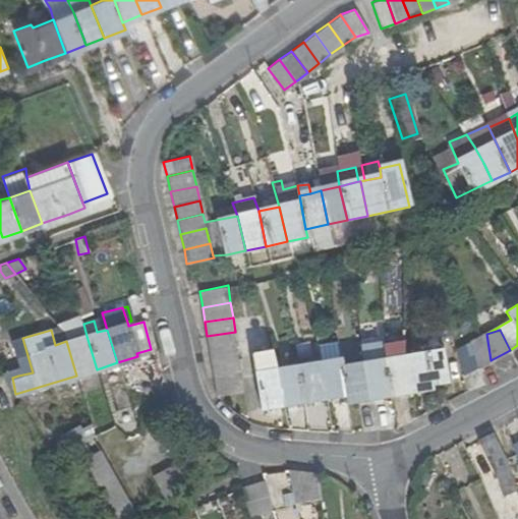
[(237,346),(235,332),(207,336),(209,350),(237,346)]
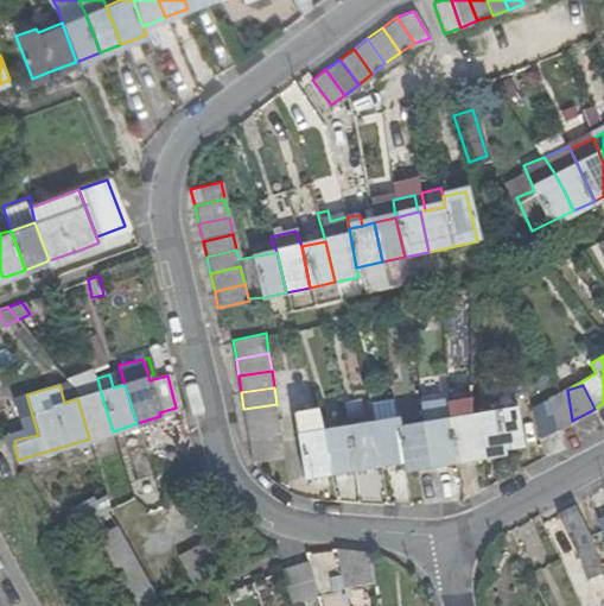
[(555,428),(572,422),(572,421),(567,390),(561,392),(550,396),(555,428)]
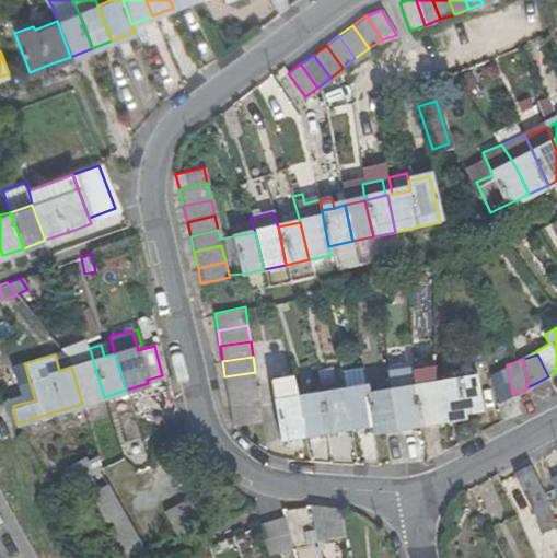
[(82,404),(104,397),(93,361),(71,367),(82,404)]
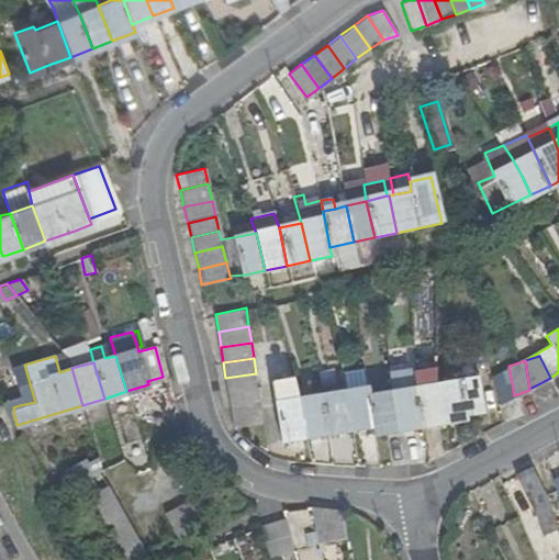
[(35,402),(24,365),(9,369),(20,405),(35,402)]
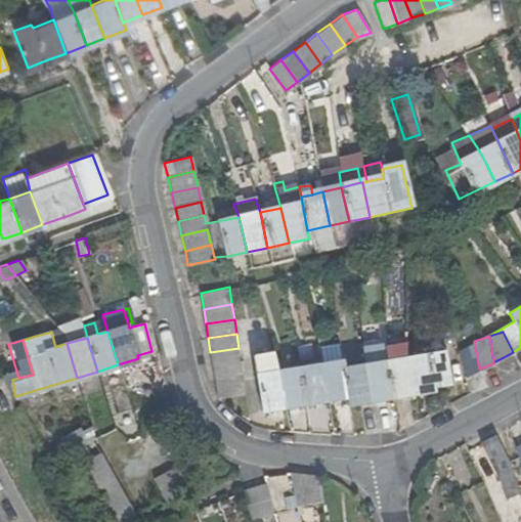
[(479,368),(474,341),(460,346),(464,374),(479,368)]
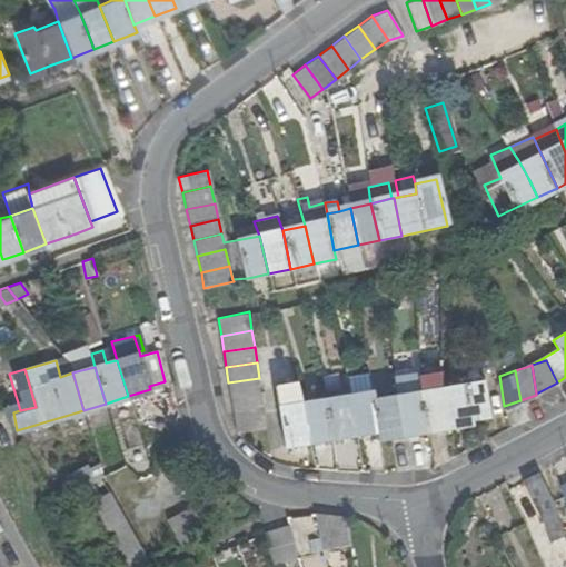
[(348,395),(371,391),(368,371),(345,376),(348,395)]
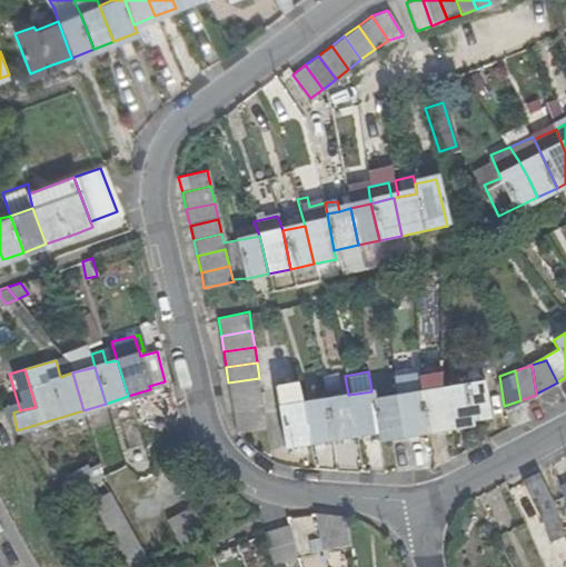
[(394,376),(396,396),(401,434),(424,430),(418,376),(418,372),(394,376)]
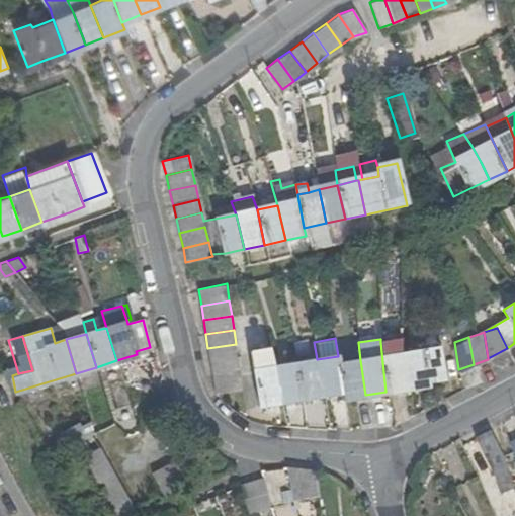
[(408,389),(402,353),(401,339),(380,342),(385,392),(408,389)]
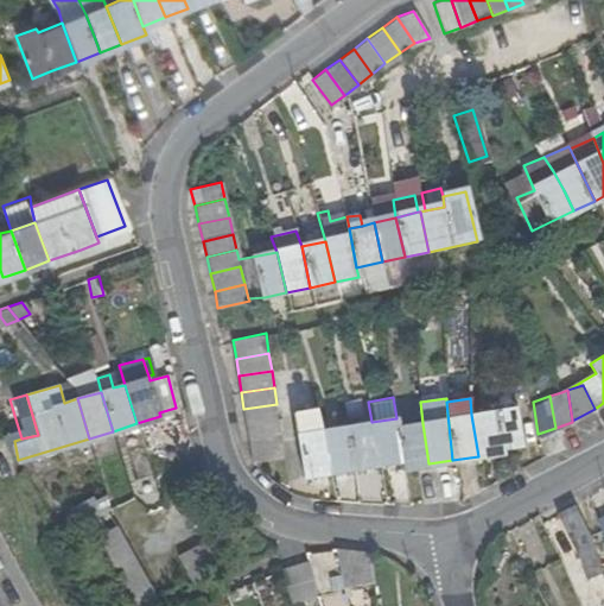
[(279,422),(277,404),(243,409),(247,427),(279,422)]
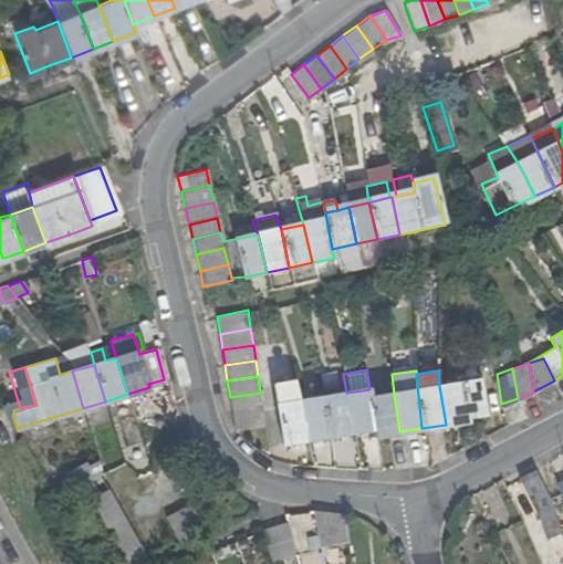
[(481,379),(439,386),(446,425),(469,421),(469,415),(487,413),(481,379)]
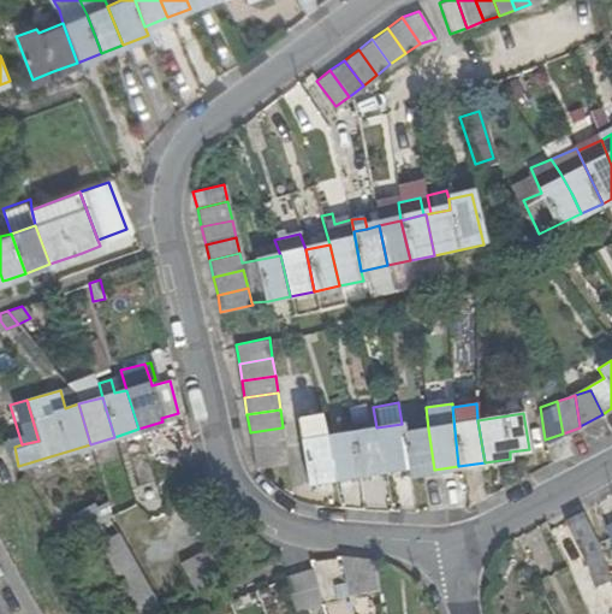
[(408,466),(403,432),(402,424),(376,427),(384,470),(408,466)]
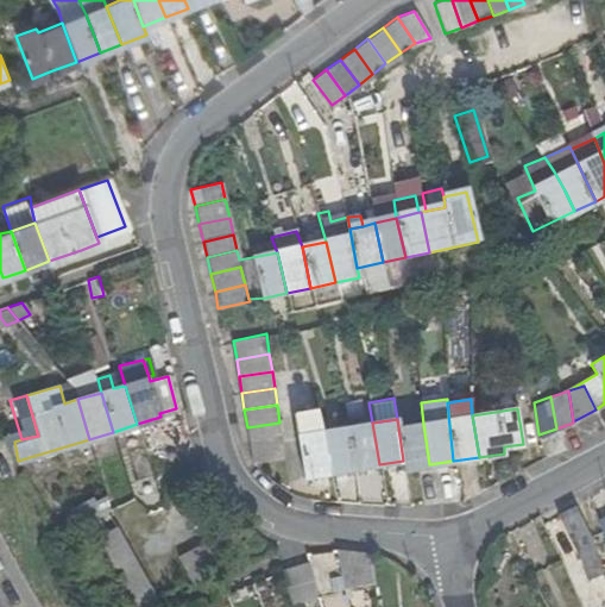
[(282,439),(279,423),(247,427),(250,444),(282,439)]
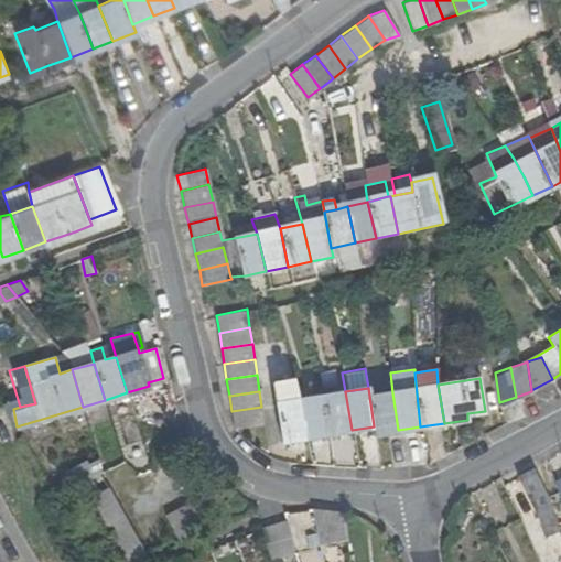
[(330,434),(352,430),(345,391),(323,396),(330,434)]
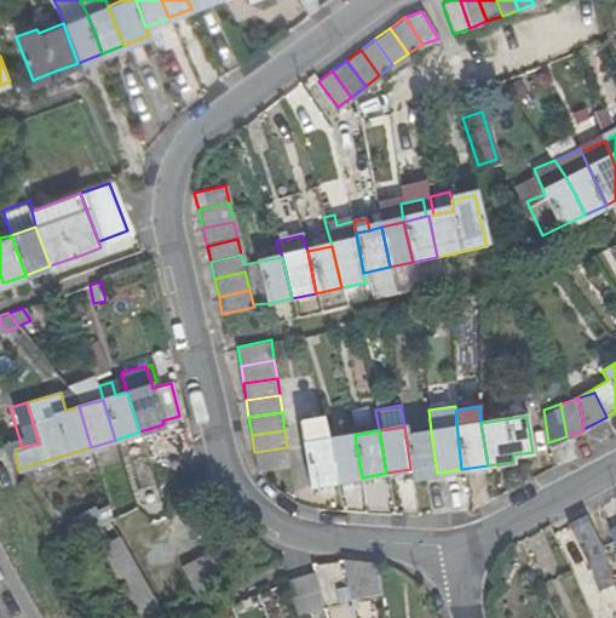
[(406,435),(410,469),(412,478),(437,473),(431,431),(406,435)]
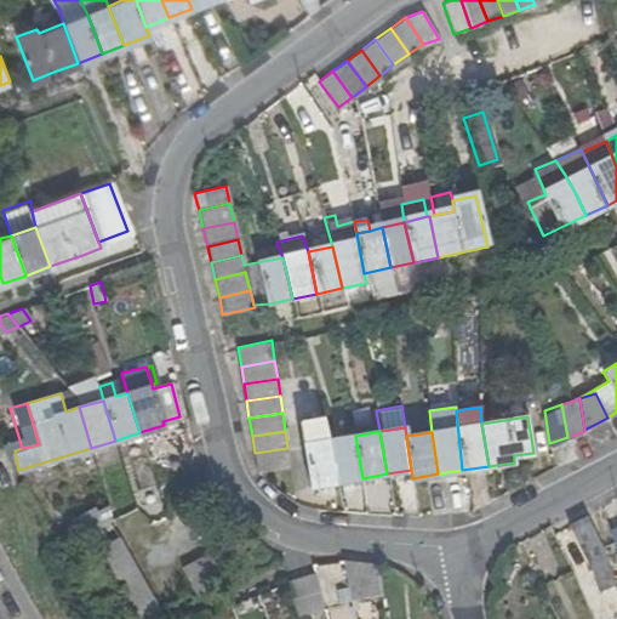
[(337,482),(363,478),(355,436),(330,439),(337,482)]
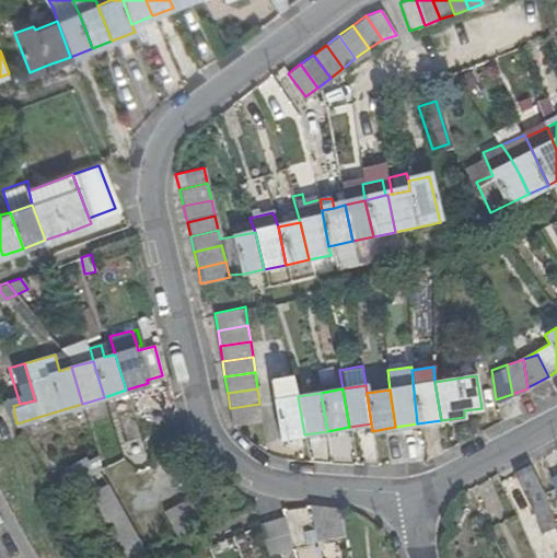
[(280,438),(304,434),(298,396),(275,399),(280,438)]
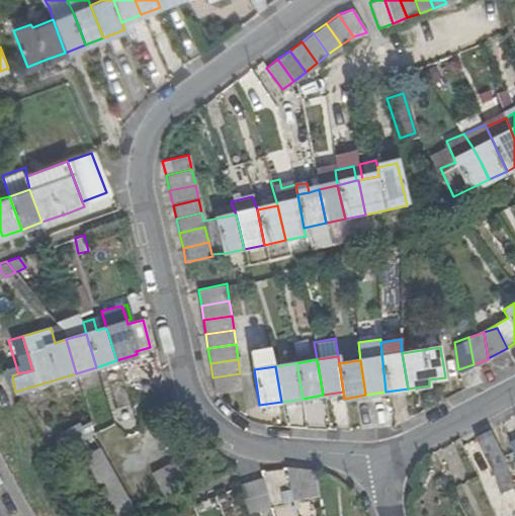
[(242,389),(240,373),(212,377),(215,392),(217,393),(242,389)]
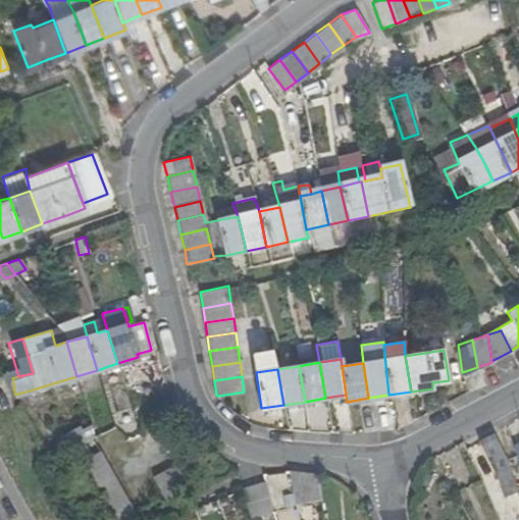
[(504,499),(518,494),(518,492),(510,463),(495,434),(480,442),(496,470),(504,499)]
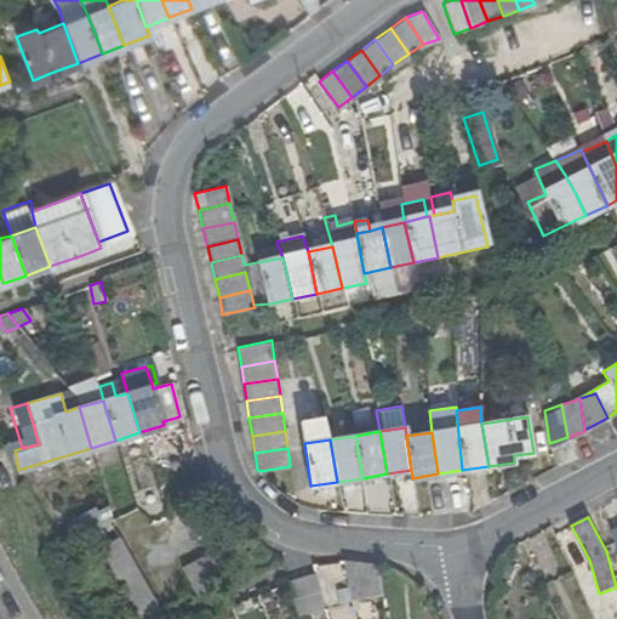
[(114,524),(85,540),(93,556),(123,540),(114,524)]
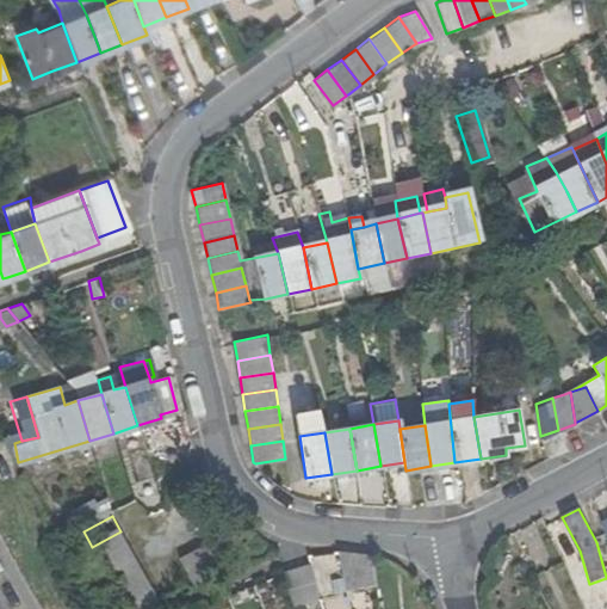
[(129,547),(121,531),(92,547),(100,563),(129,547)]
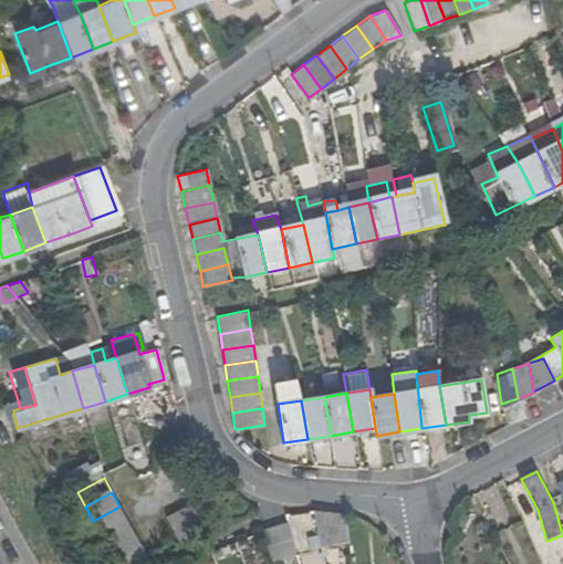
[(197,536),(211,531),(196,503),(183,511),(197,536)]
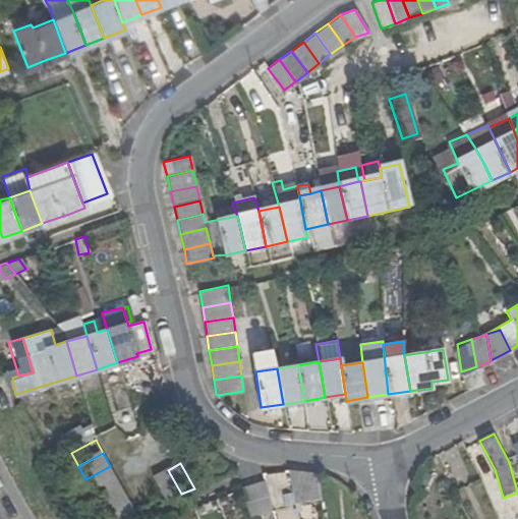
[(118,479),(110,466),(85,479),(94,494),(118,479)]
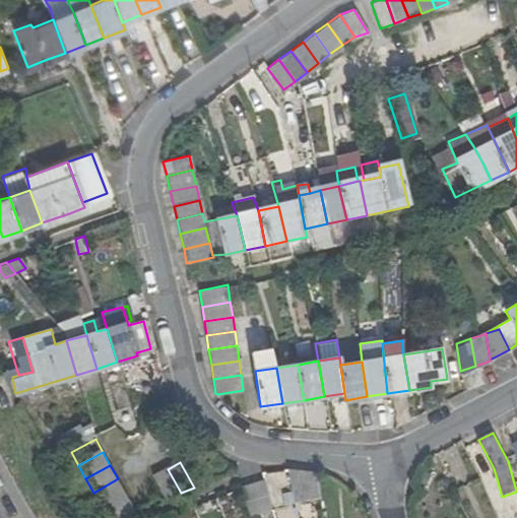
[(176,495),(181,493),(168,469),(164,471),(176,495)]
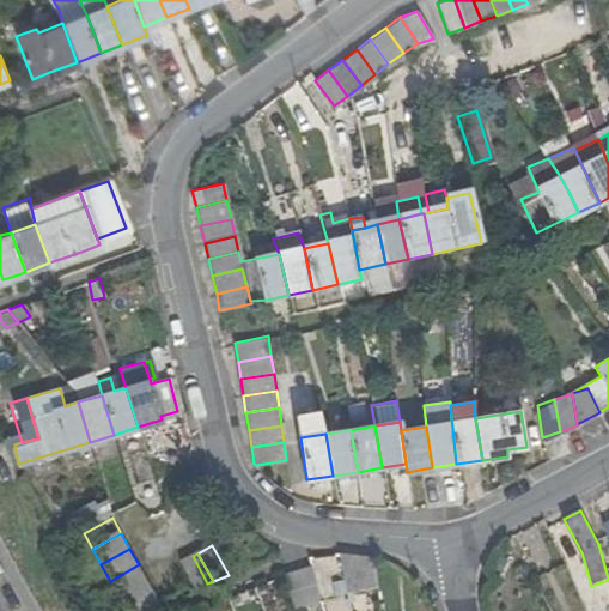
[(198,590),(207,584),(193,556),(182,561),(198,590)]
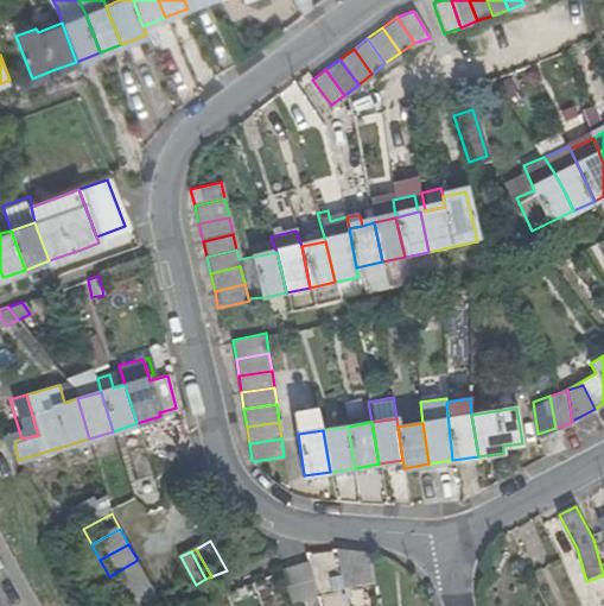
[(343,587),(367,580),(360,551),(336,559),(343,587)]
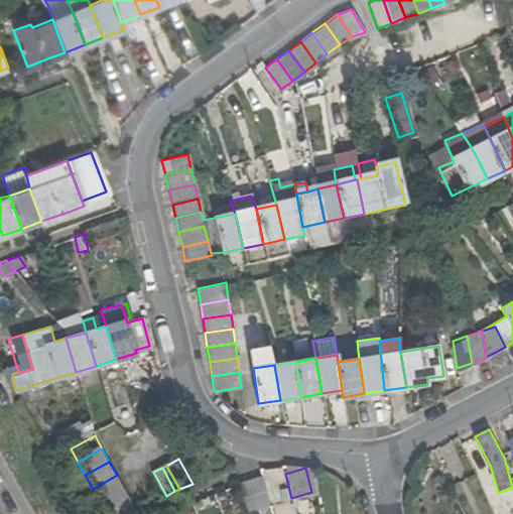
[(124,487),(117,475),(93,489),(100,501),(124,487)]
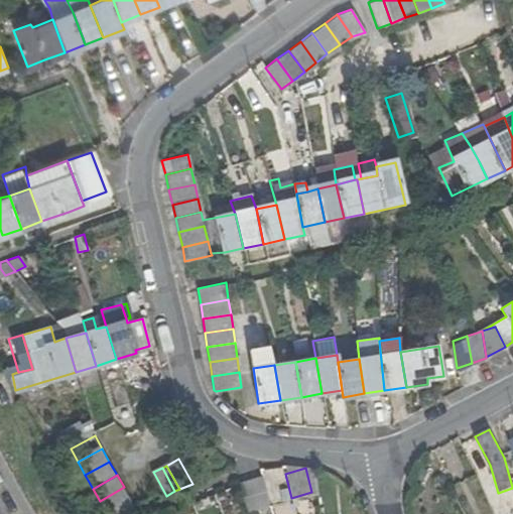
[(246,511),(269,504),(261,478),(238,485),(246,511)]
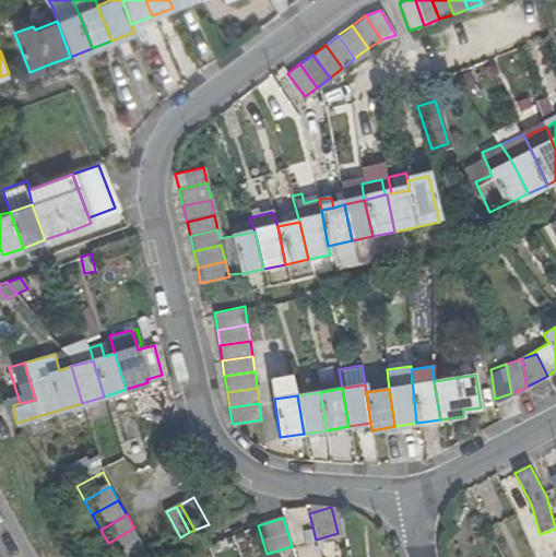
[(142,542),(134,528),(108,543),(116,556),(142,542)]
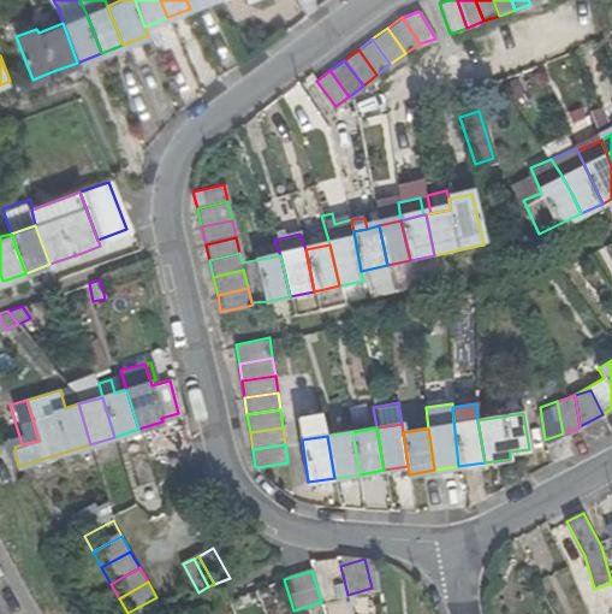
[(126,613),(161,613),(165,613),(156,597),(128,613),(126,613)]
